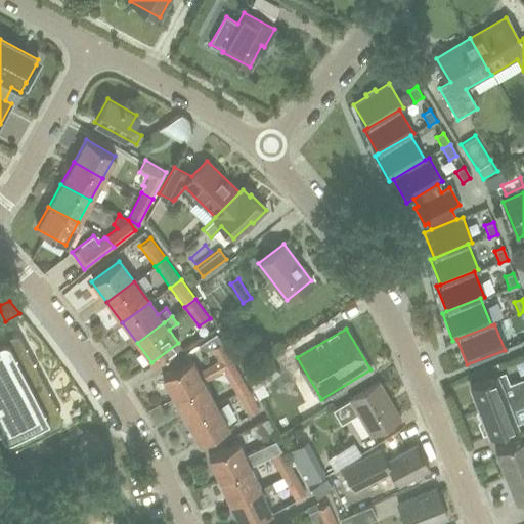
[(37,432),(37,431),(33,424),(59,410),(20,337),(19,337),(19,336),(18,336),(18,335),(17,335),(16,334),(15,334),(14,334),(13,334),(12,334),(11,334),(11,335),(0,340),(0,429),(10,449),(36,436),(36,435),(37,435),(37,434),(37,433),(37,432)]
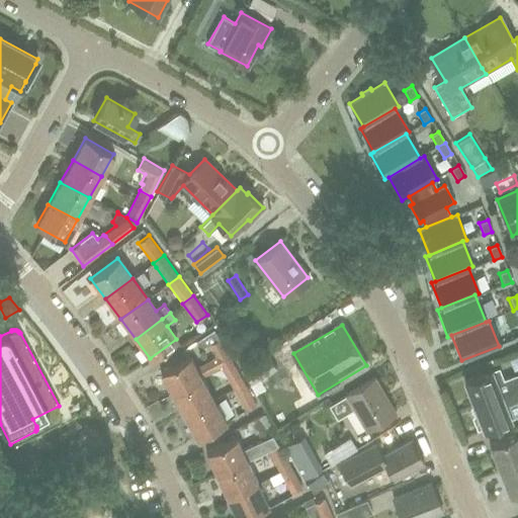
[(214,330),(195,341),(196,343),(204,347),(208,344),(216,357),(222,367),(233,361),(221,338),(220,339),(214,330)]
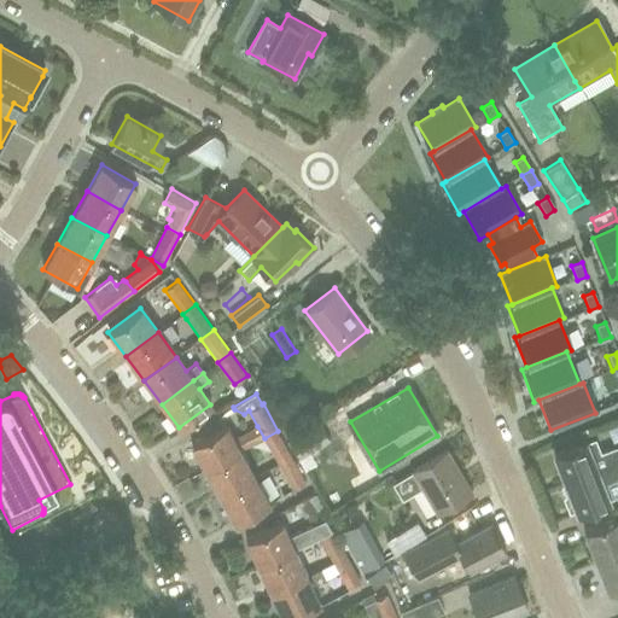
[(289,439),(299,458),(310,452),(331,439),(319,420),(289,439)]
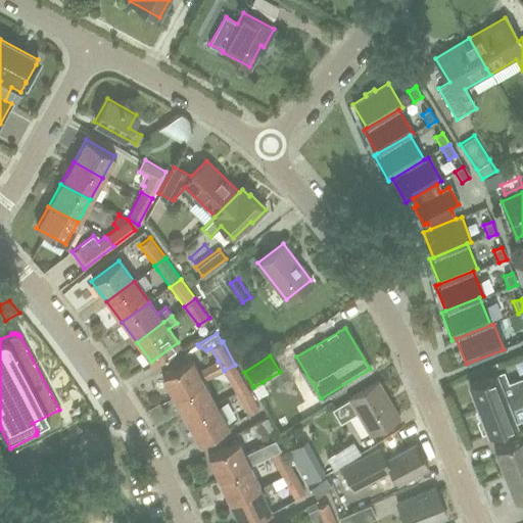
[(218,361),(198,372),(191,360),(161,376),(174,398),(204,382),(224,371),(218,361)]
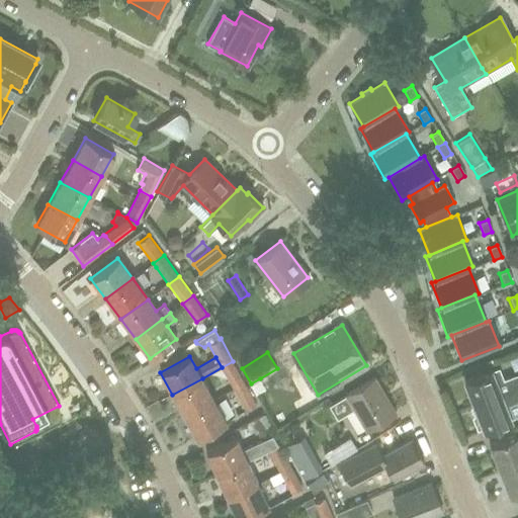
[(234,389),(245,382),(233,361),(222,367),(234,389)]
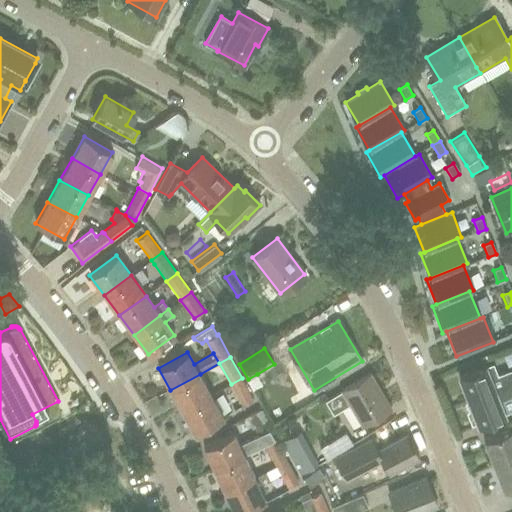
[(494,363),(460,376),(469,400),(511,382),(511,368),(499,374),(494,363)]
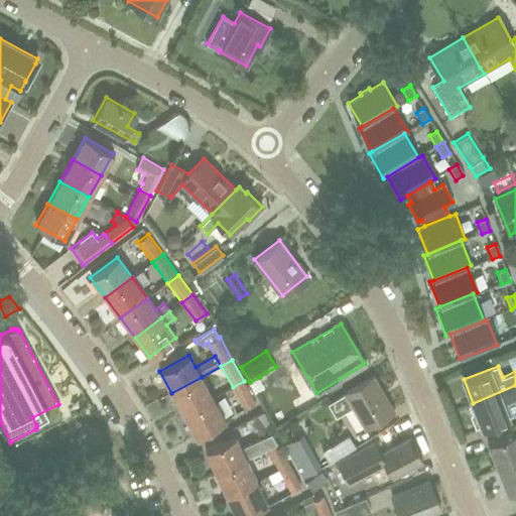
[(394,410),(373,375),(345,392),(346,394),(330,404),(337,416),(353,406),(366,427),(394,410)]
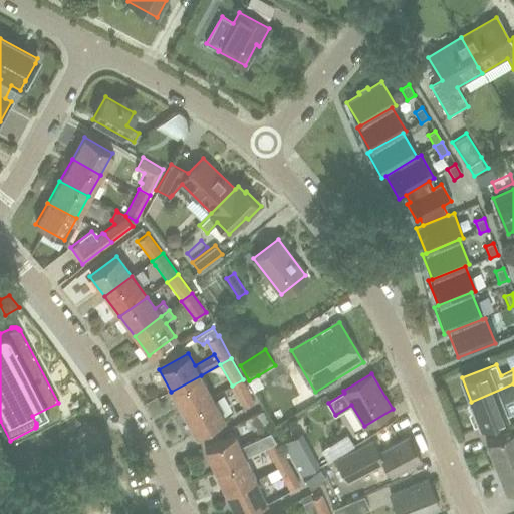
[(183,413),(212,397),(201,375),(171,392),(183,413)]
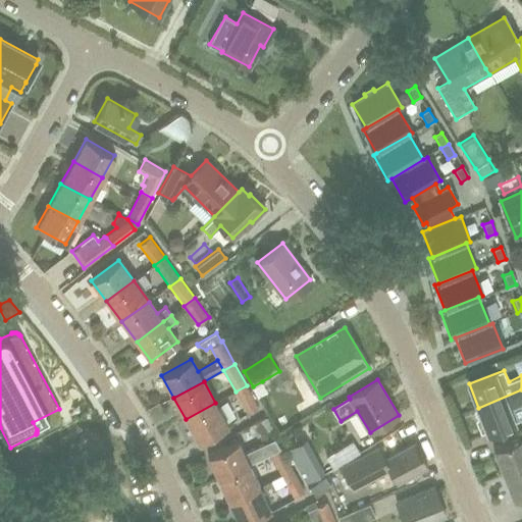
[(236,392),(247,413),(258,407),(247,385),(236,392)]
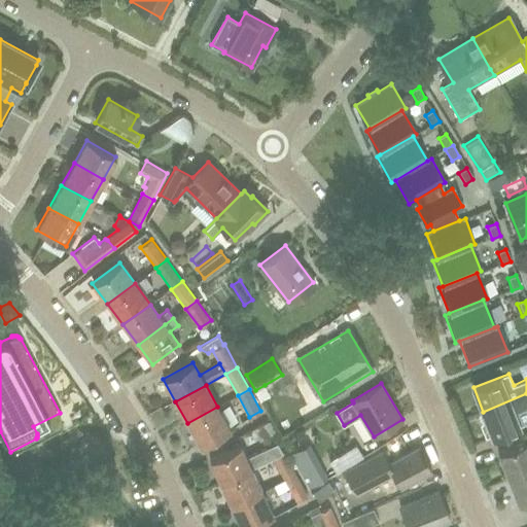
[(487,422),(482,424),(487,436),(492,434),(493,437),(521,426),(520,424),(526,421),(526,393),(483,412),(487,422)]
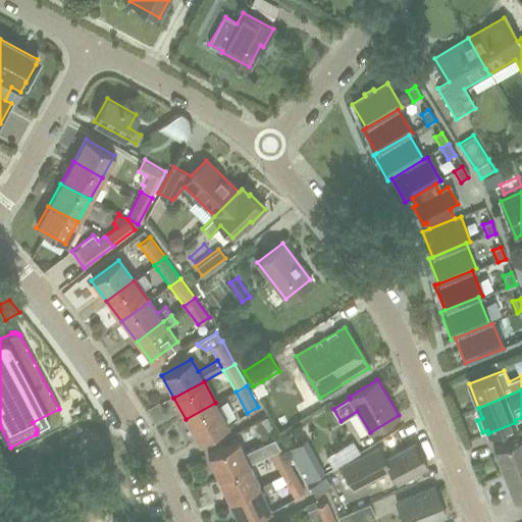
[(215,403),(186,419),(198,441),(227,425),(215,403)]
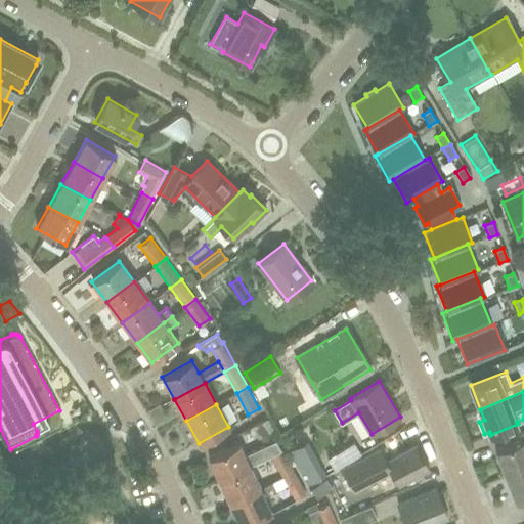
[(507,476),(523,469),(523,438),(496,449),(507,476)]
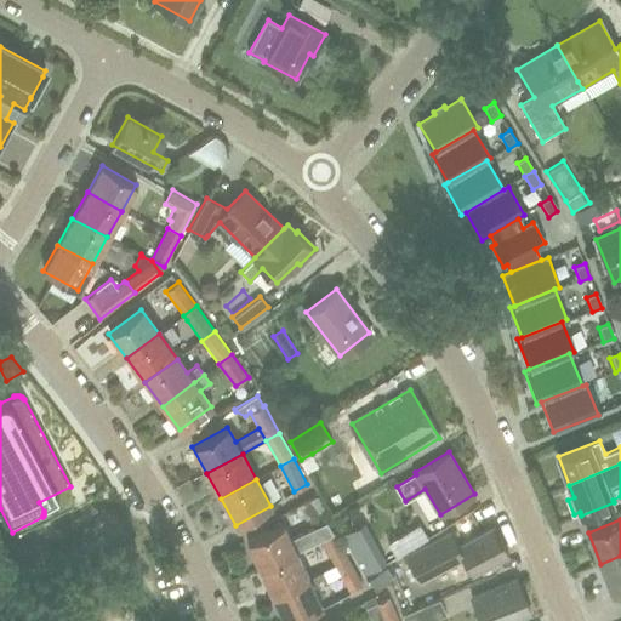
[(260,569),(296,553),(296,552),(322,541),(325,539),(334,534),(329,522),(290,540),(283,525),(246,541),(260,569)]
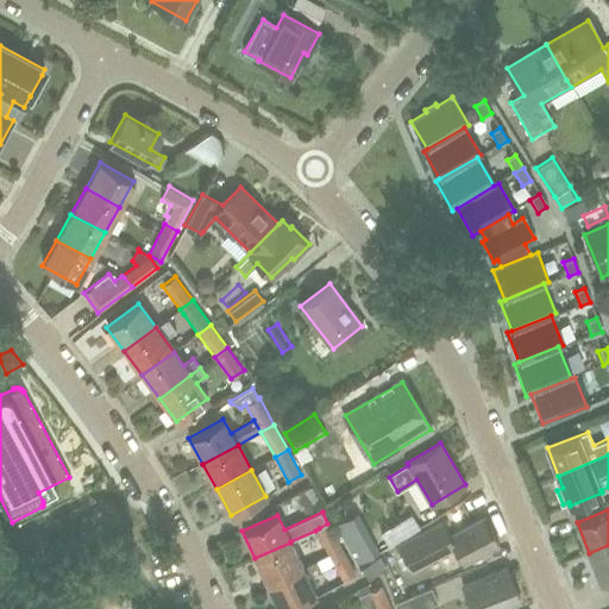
[(389,546),(419,527),(410,513),(381,532),(381,533),(389,545),(389,546)]
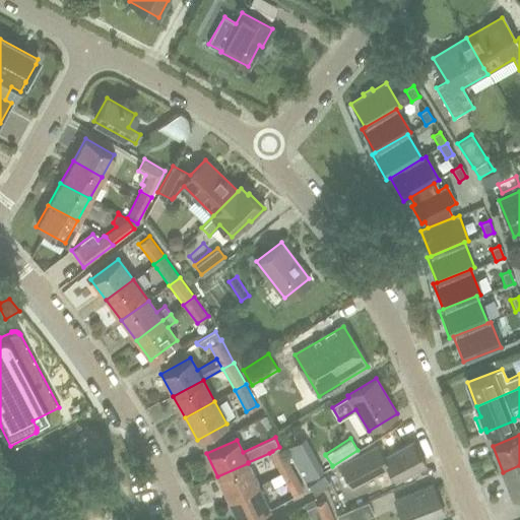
[(428,465),(415,442),(385,457),(379,445),(341,464),(353,488),(389,468),(396,481),(428,465)]
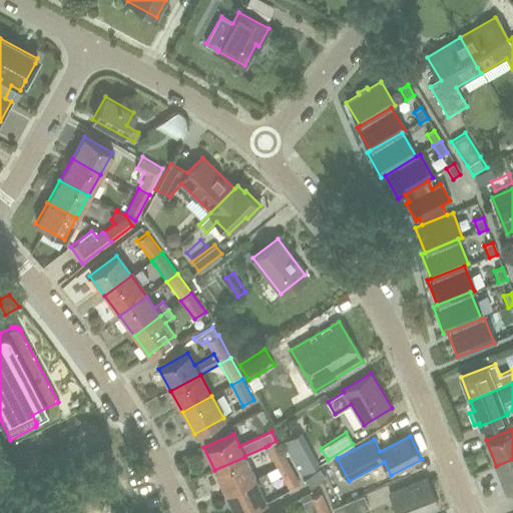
[(278,468),(289,462),(277,440),(276,441),(269,445),(266,447),(274,462),(278,468)]
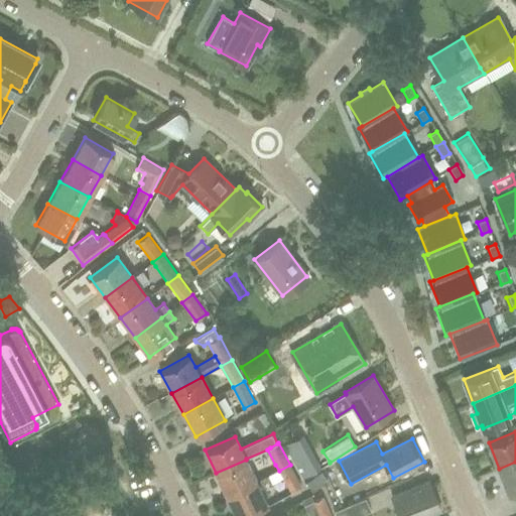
[(314,457),(297,466),(302,477),(320,467),(314,457)]
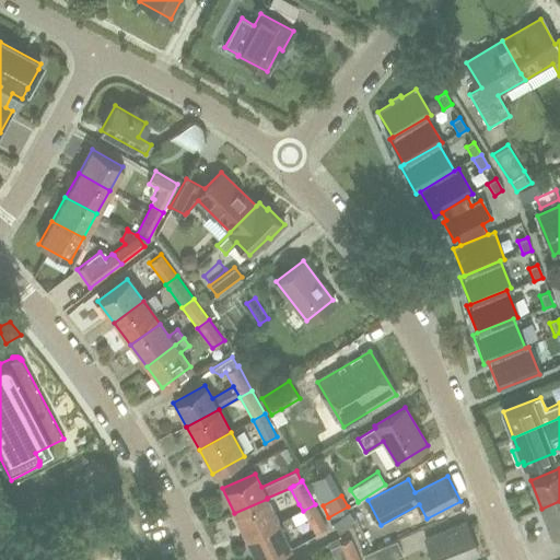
[(245,537),(279,523),(267,499),(234,513),(245,537)]
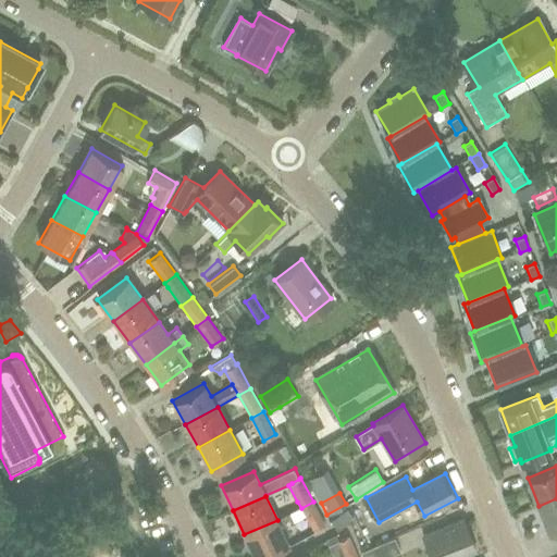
[(556,498),(539,506),(549,533),(556,530),(556,498)]
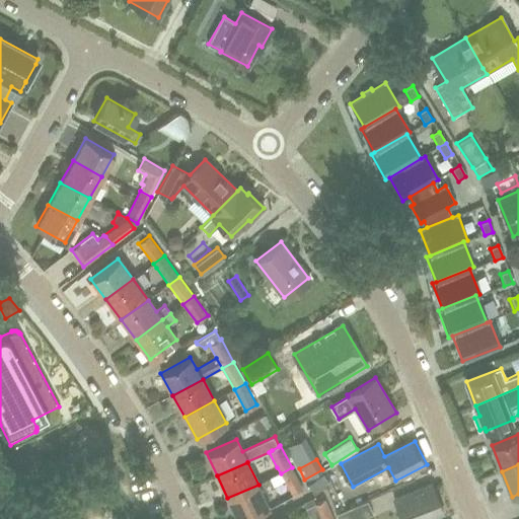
[(292,467),(281,473),(284,479),(284,480),(290,491),(292,494),(293,494),(303,488),(292,467)]
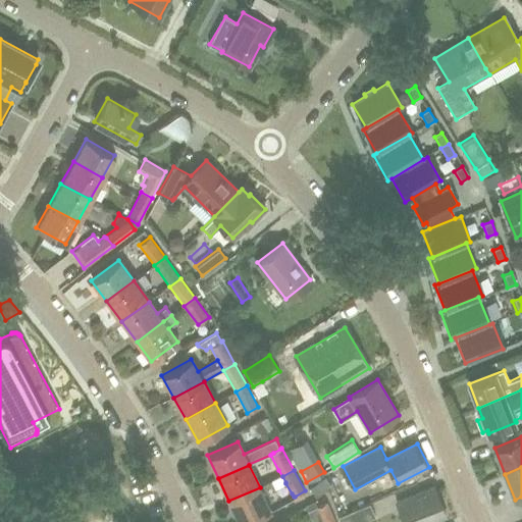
[(316,497),(331,485),(325,476),(309,487),(316,497)]
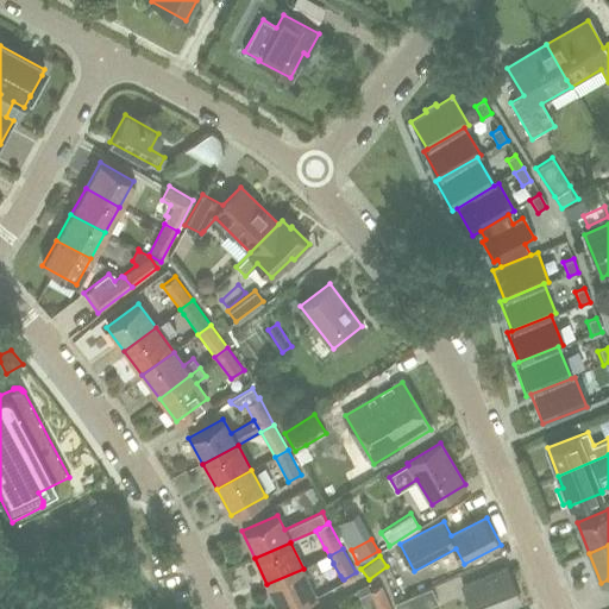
[(303,569),(267,584),(278,608),(283,608),(315,595),(308,578),(322,572),(318,562),(303,569)]
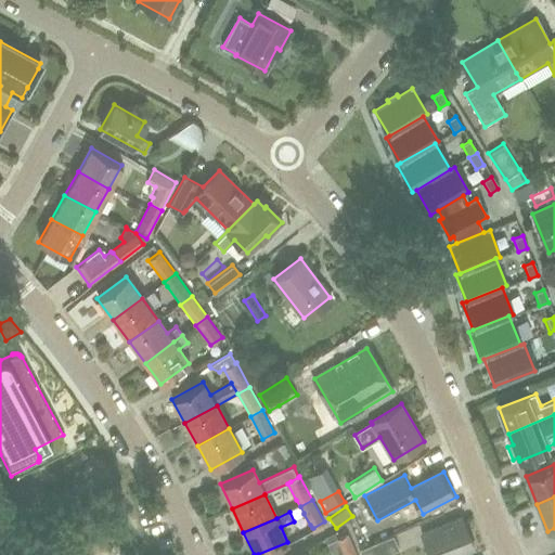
[(430,554),(457,554),(475,549),(463,518),(423,534),(430,554)]
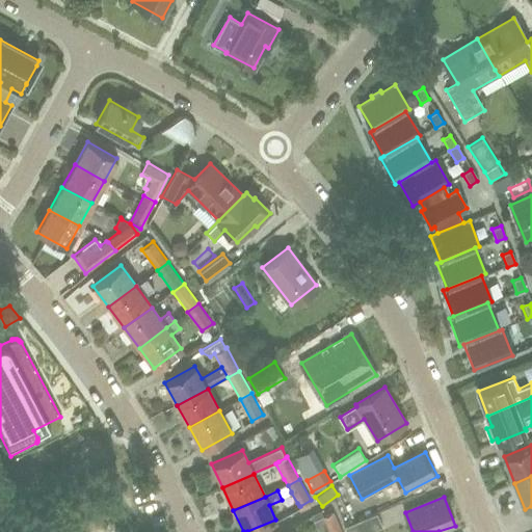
[(342,531),(334,511),(314,520),(318,531),(342,531)]
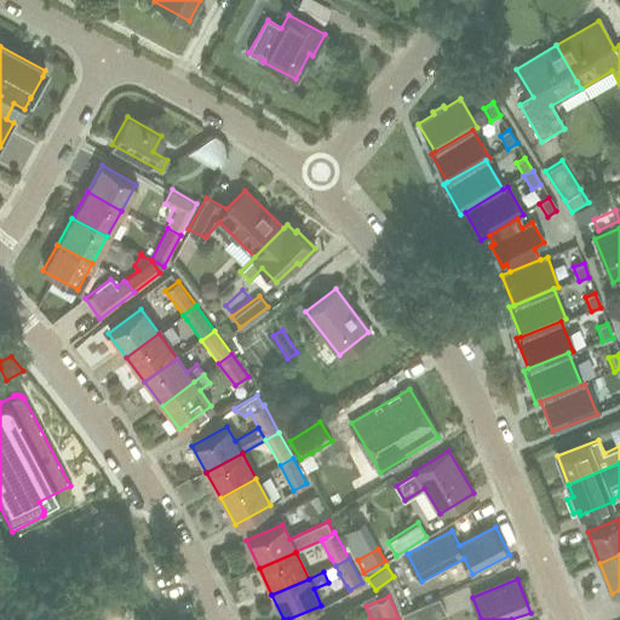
[(440,597),(402,614),(403,619),(429,619),(446,613),(440,597)]
